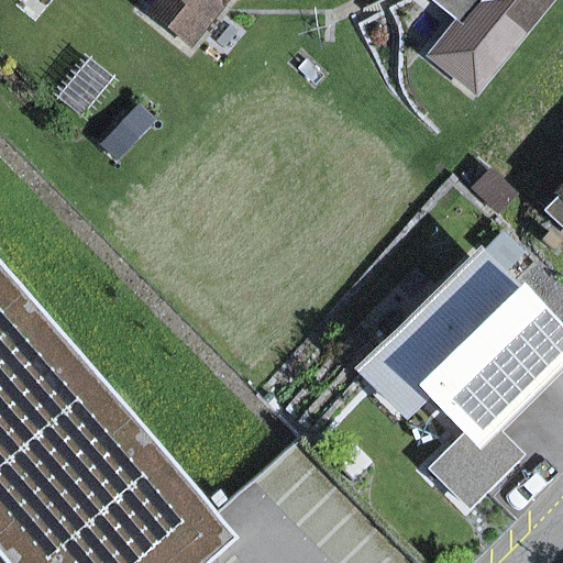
[(198,48),(238,0),(173,0),(159,17),(198,48)]
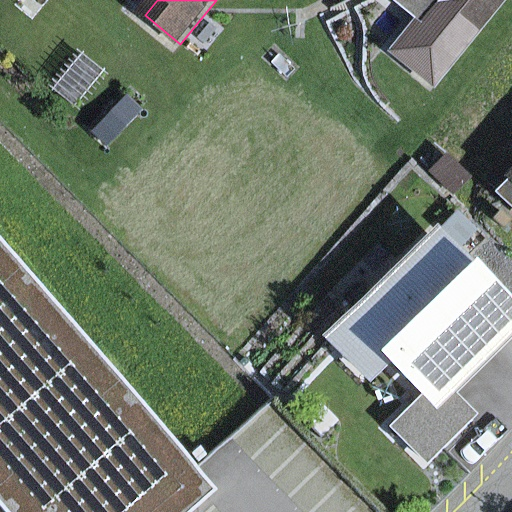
[(409,0),(469,49),(510,0),(409,0)]
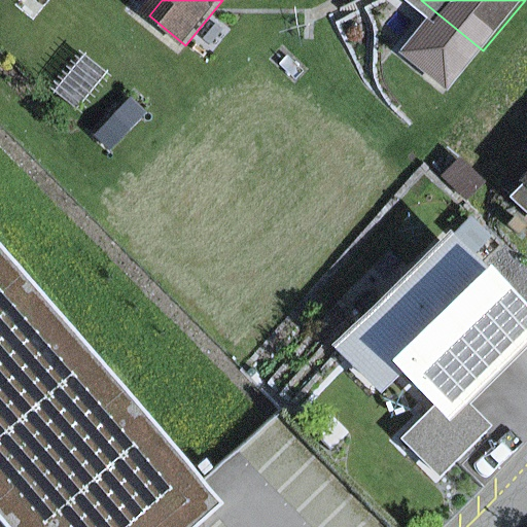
[(526,170),(504,195),(526,214),(526,170)]
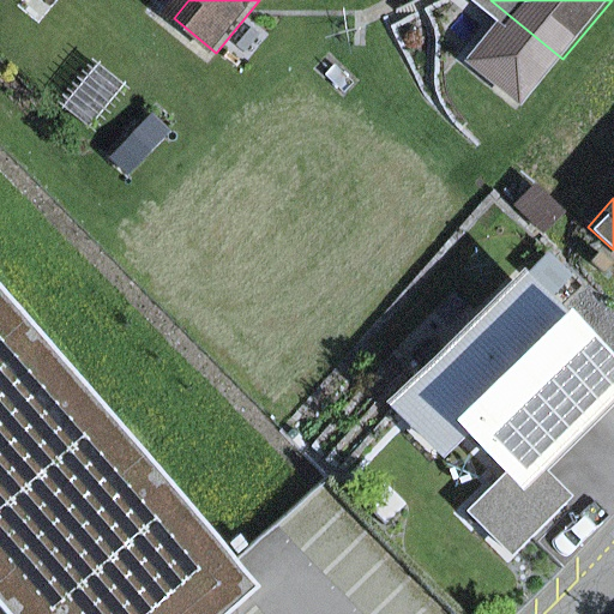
[(0,280),(0,591),(19,613),(230,613),(265,584),(0,280)]
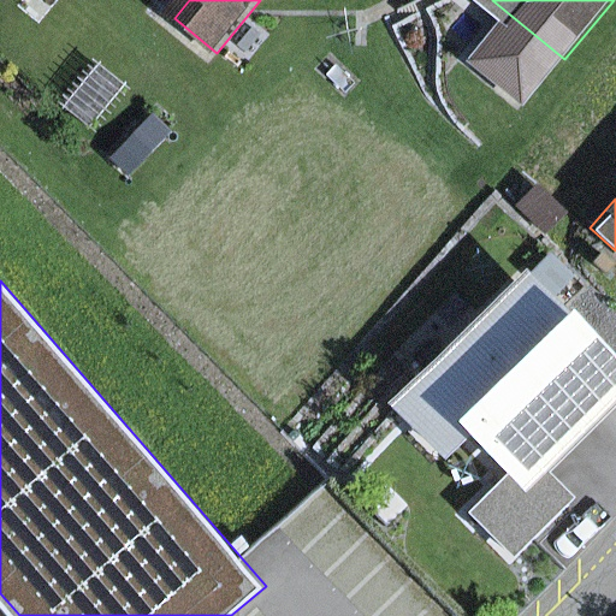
[(615,383),(525,282),(394,400),(448,460),(485,426),(525,471),(615,389),(615,383)]
